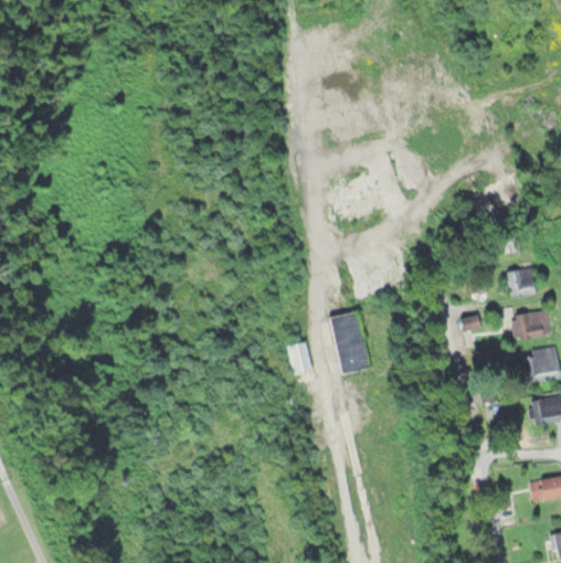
[(485,188),(479,178),(463,188),(479,213),(503,198),(494,183),(485,188)]
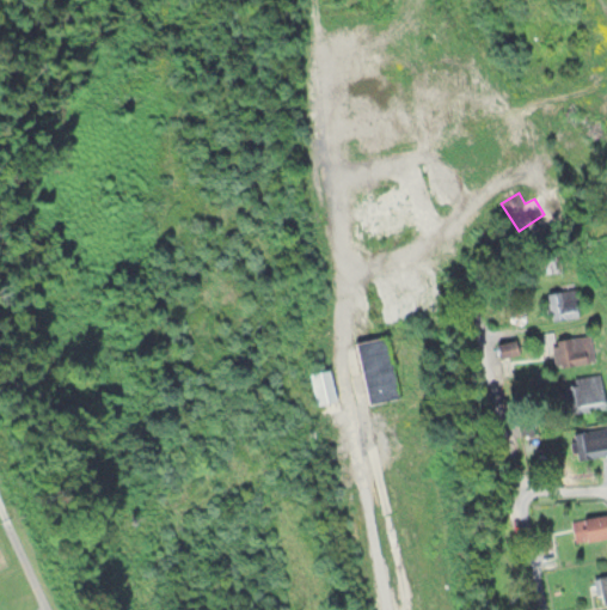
[(550,260),(550,270),(564,270),(564,260),(550,260)]
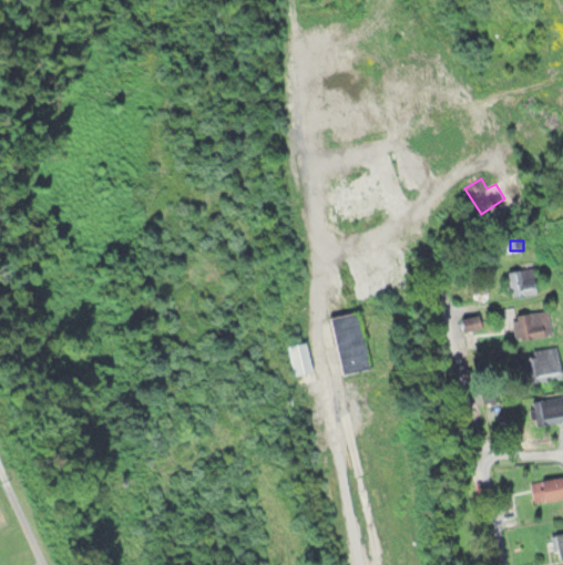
[(510,267),(510,295),(539,295),(539,267),(510,267)]
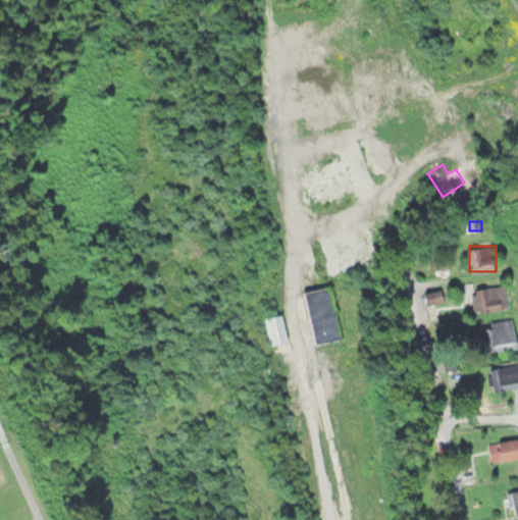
[(316,344),(344,339),(333,287),(306,292),(316,344)]
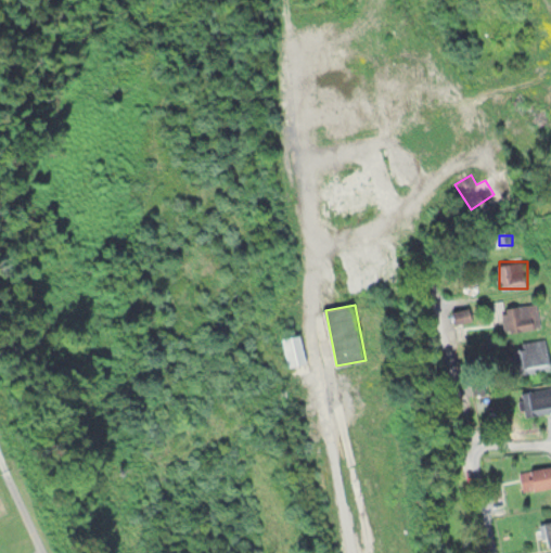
[(507,307),(508,333),(546,330),(543,305),(507,307)]
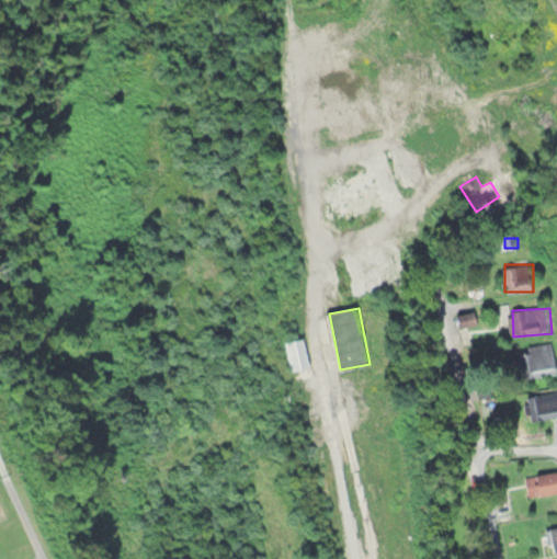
[(311,367),(307,339),(290,342),(295,371),(311,367)]
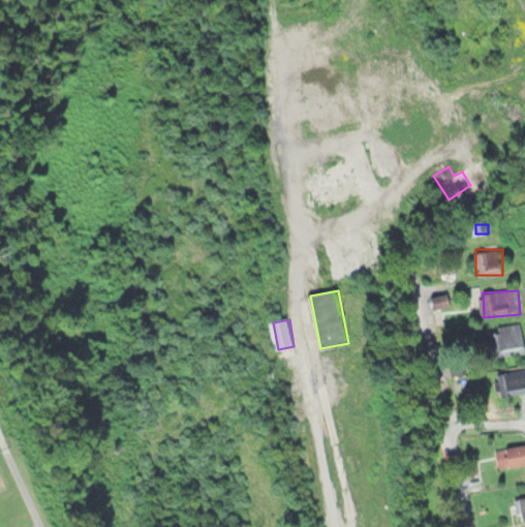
[(524,331),(523,323),(492,328),(496,358),(524,353),(524,331)]
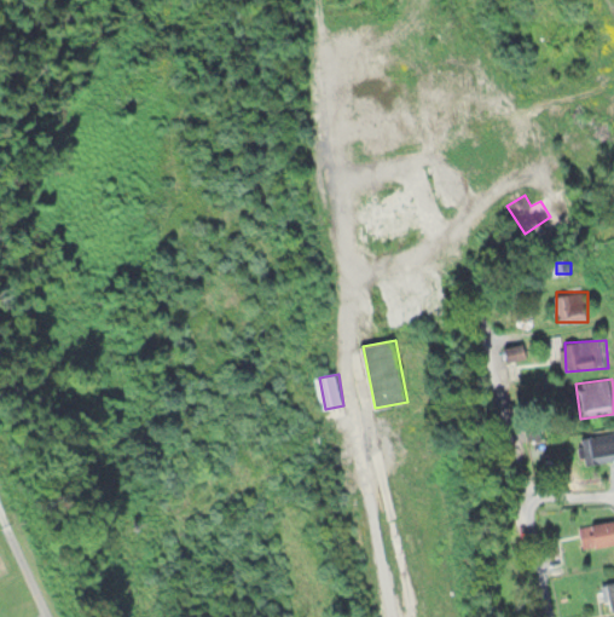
[(581,438),(585,462),(613,457),(613,433),(581,438)]
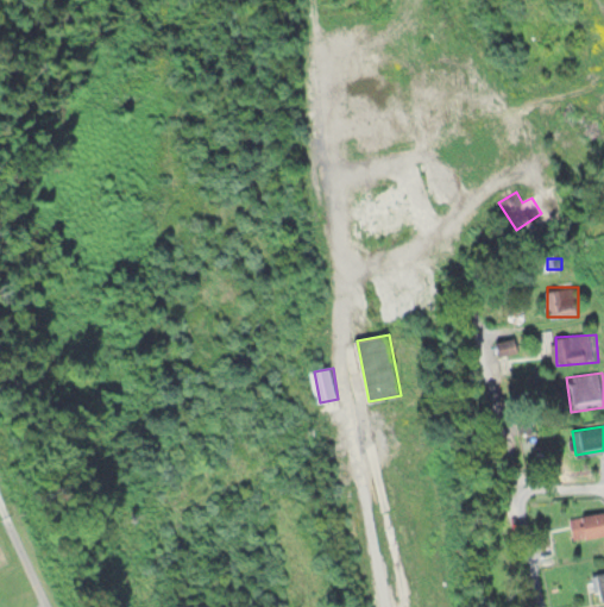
[(578,543),(603,537),(603,513),(573,519),(578,543)]
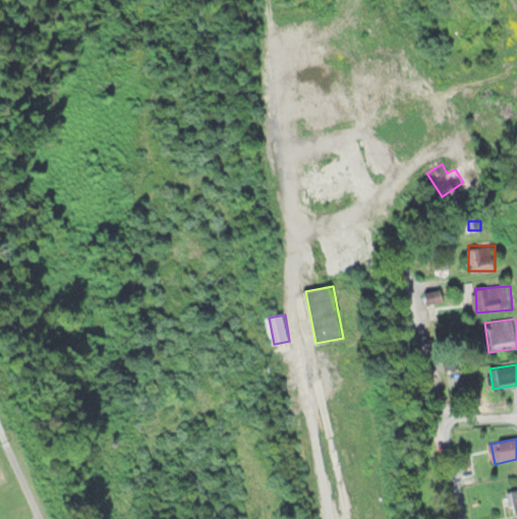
All buildings are outlined.
